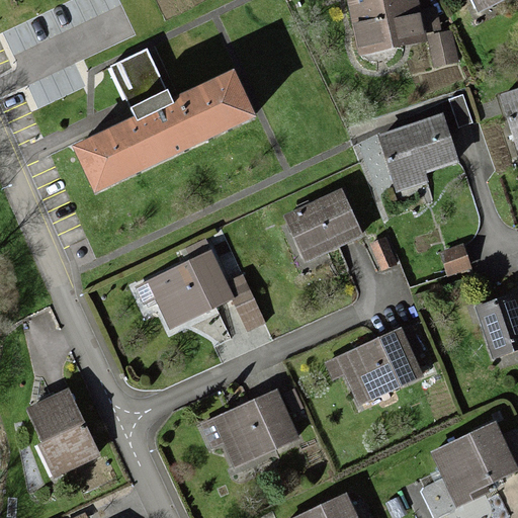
[(418,0),(352,0),(358,42),(423,33),(418,0)]
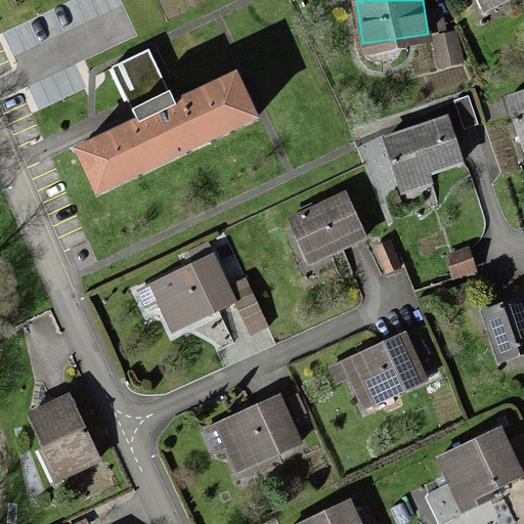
[(457,31),(432,34),(436,66),(462,61),(457,31)]
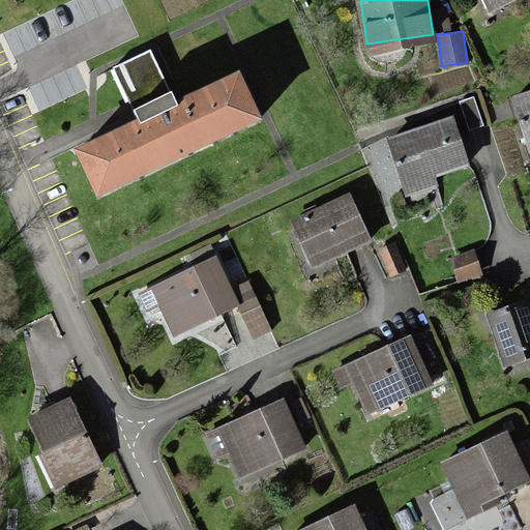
[(150,49),(114,65),(136,113),(172,96),(150,49)]
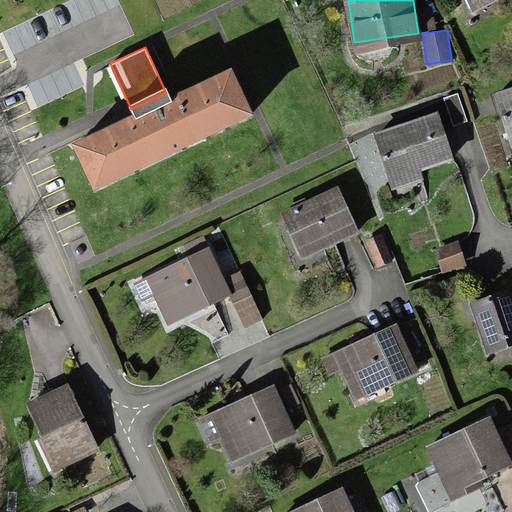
[(232,84),(80,152),(101,197),(253,128),(232,84)]
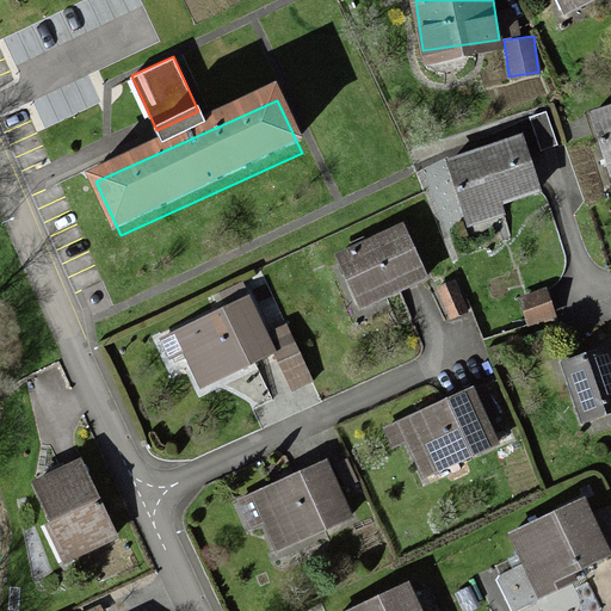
[(610,102),(593,107),(610,165),(610,102)]
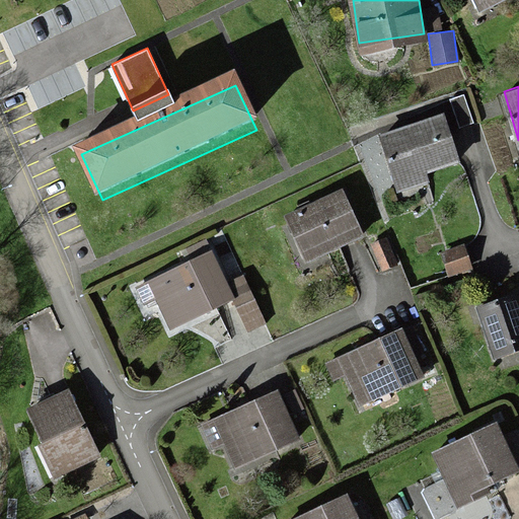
[(442,113),(383,131),(398,181),(425,173),(422,166),(455,156),(442,113)]
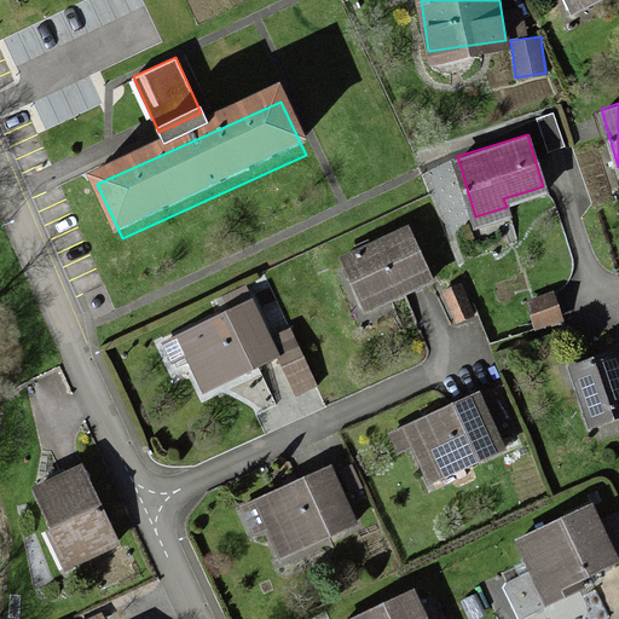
[(409,229),(341,259),(362,306),(429,276),(409,229)]
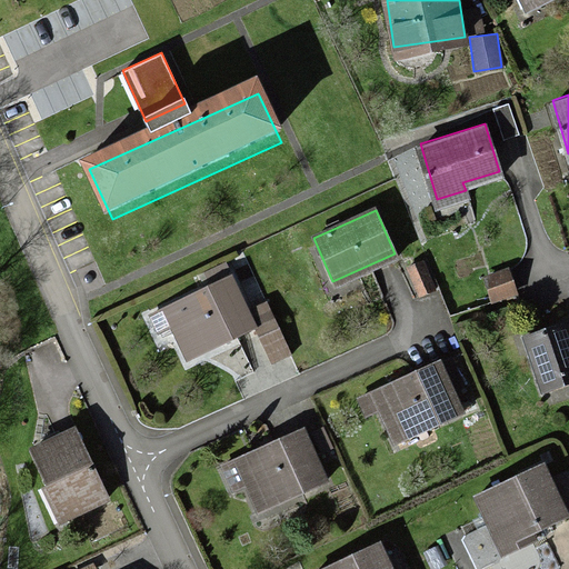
[(422,260),(408,267),(420,292),(435,286),(422,260)]
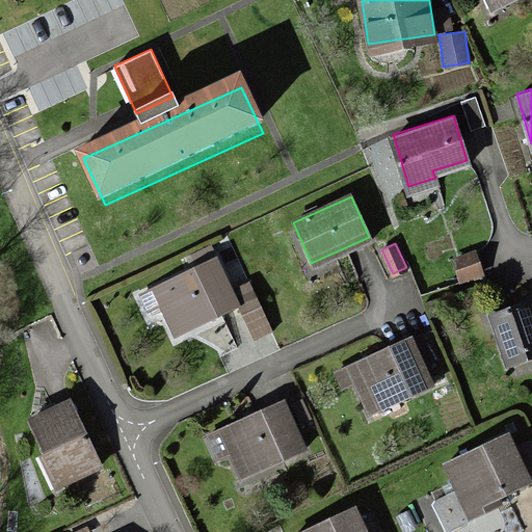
[(473,249),(452,258),(460,282),(482,273),(473,249)]
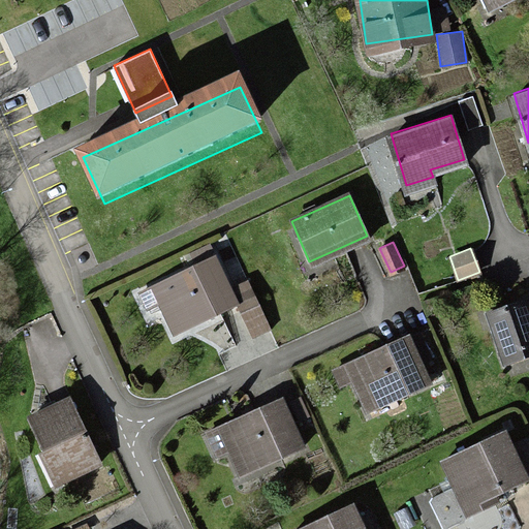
[(214,259),(151,288),(173,336),(237,306),(214,259)]
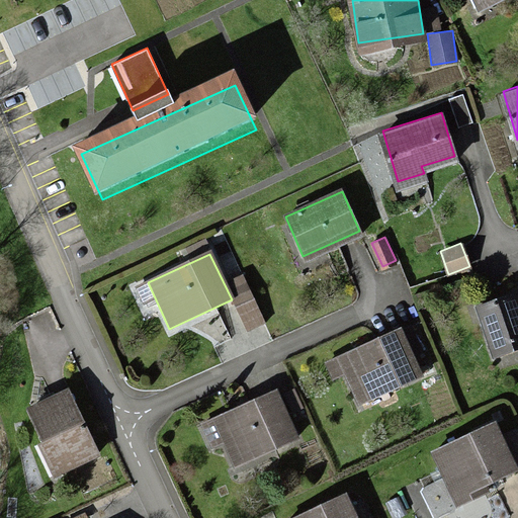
[(517,306),(512,289),(475,304),(494,354),(517,345),(517,306)]
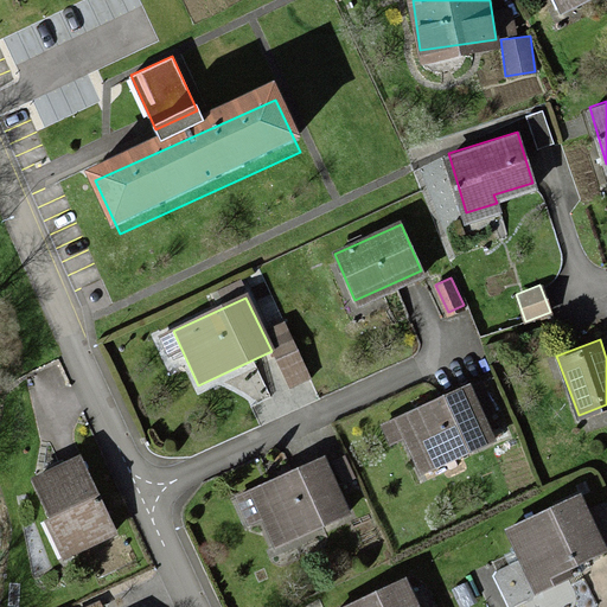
[(307,376),(293,345),(275,353),(289,384),(307,376)]
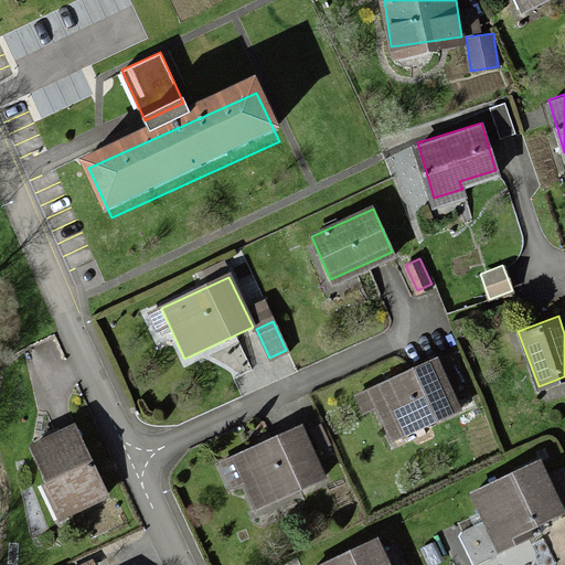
[(437,359),(368,387),(390,439),(459,411),(437,359)]
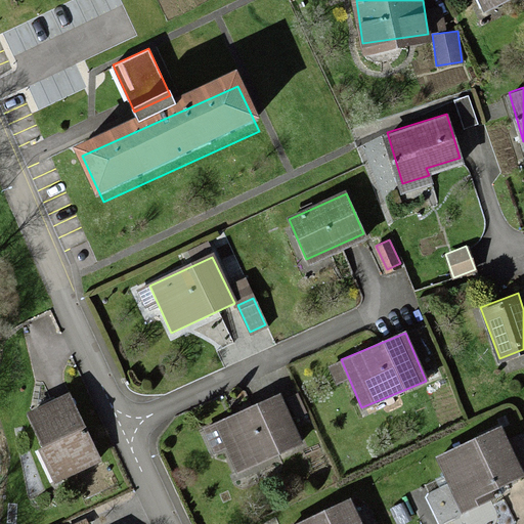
[(278,393),(206,425),(218,452),(227,448),(236,470),(300,442),(278,393)]
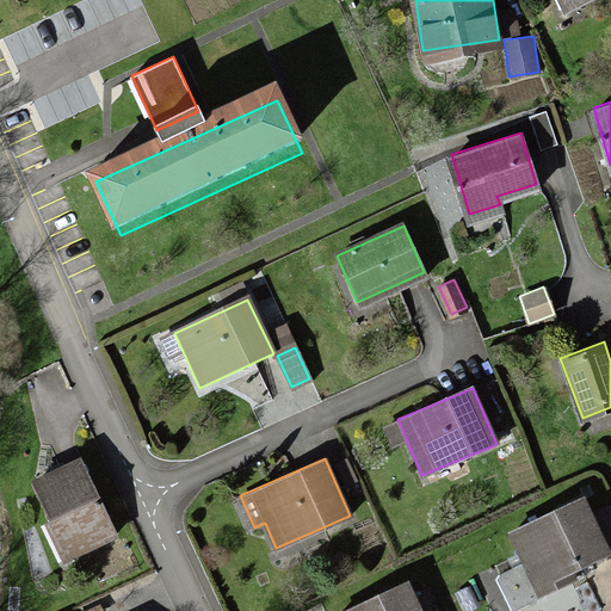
[(81,460),(32,480),(63,554),(112,534),(81,460)]
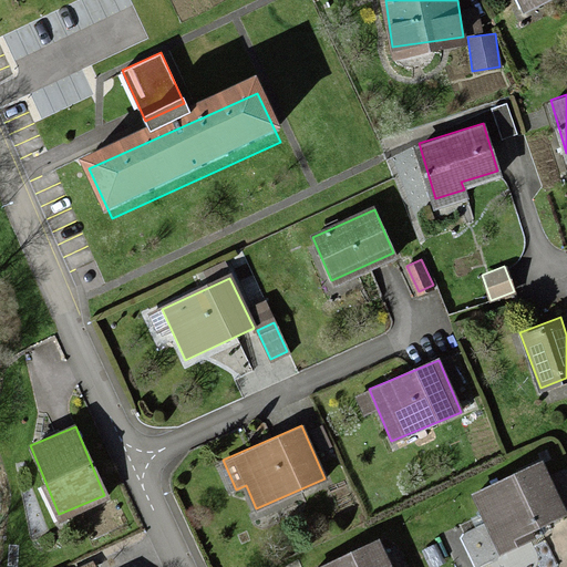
[(545,461),(473,490),(493,540),(565,512),(545,461)]
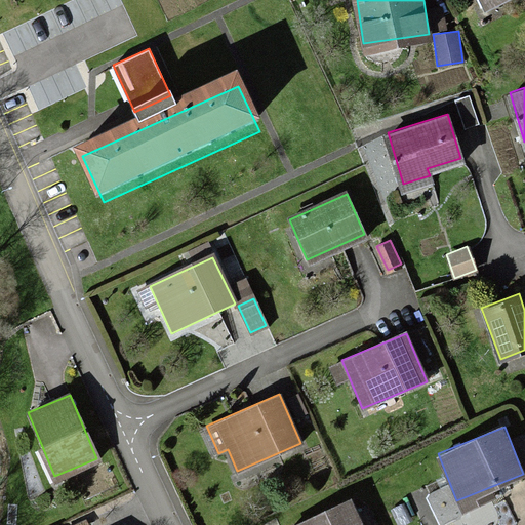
[(359,524),(349,501),(294,524),(359,524)]
